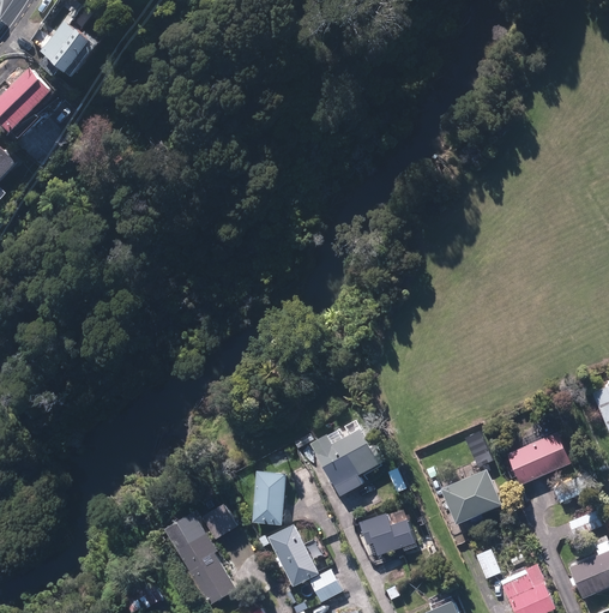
[(82,28),(79,30),(65,20),(43,52),(74,73),(97,38),(82,28)]
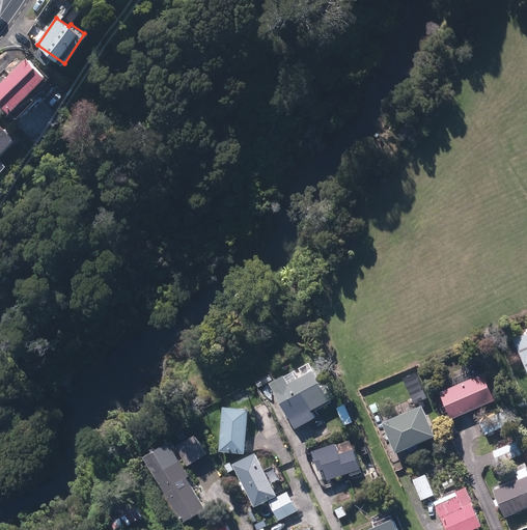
[(48,80),(25,59),(0,87),(0,101),(16,115),(48,80)]
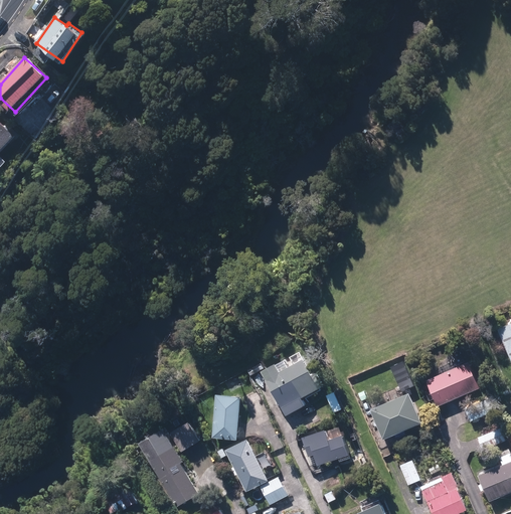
[(0,153),(15,136),(0,122),(0,153)]
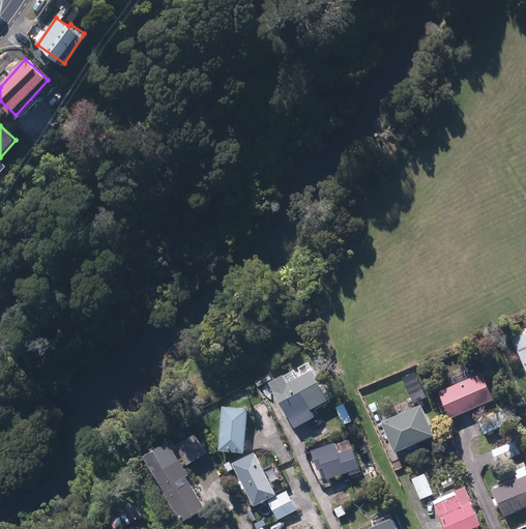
[(525,331),(510,339),(525,373),(525,331)]
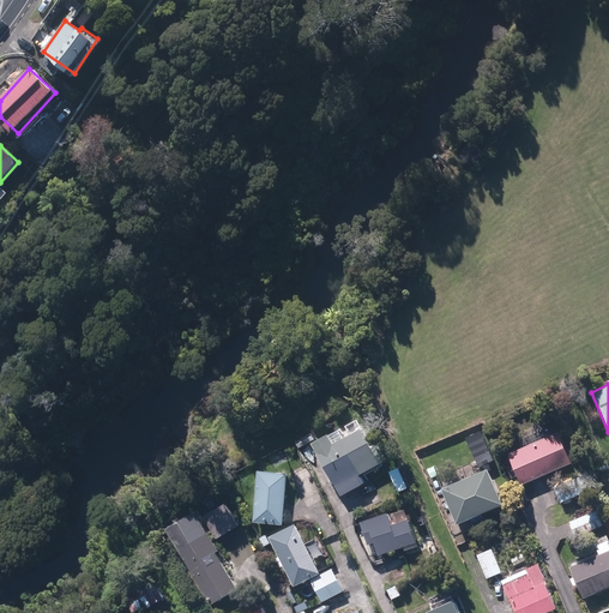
[(373,445),(363,427),(335,443),(329,433),(311,443),(339,497),(363,484),(359,474),(386,460),(378,443),(373,445)]
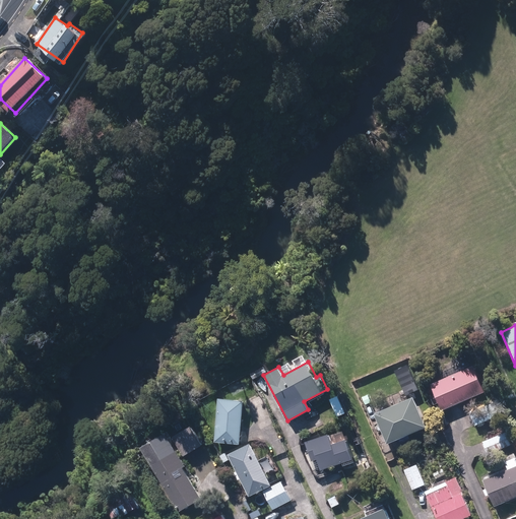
[(480,393),(469,367),(427,385),(439,411),(480,393)]
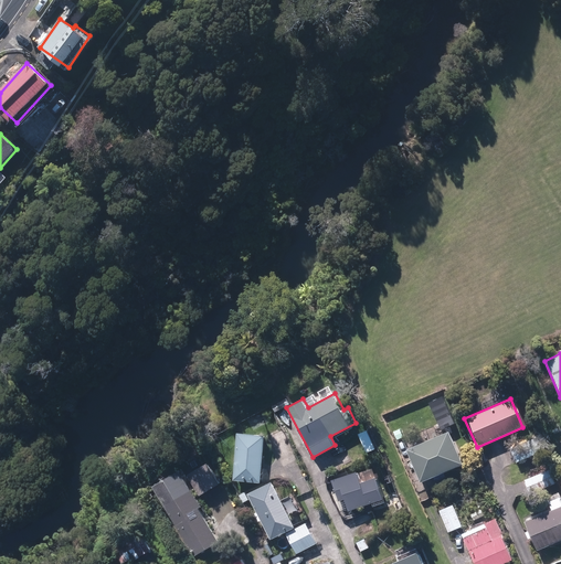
[(264,435),(237,433),(232,480),(258,482),(264,435)]
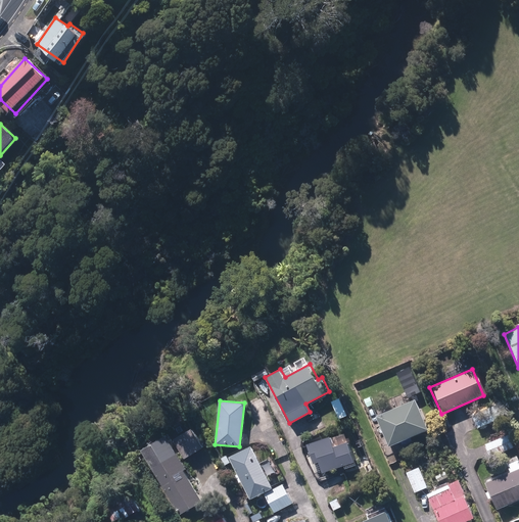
[(424,431),(411,400),(372,418),(385,448),(424,431)]
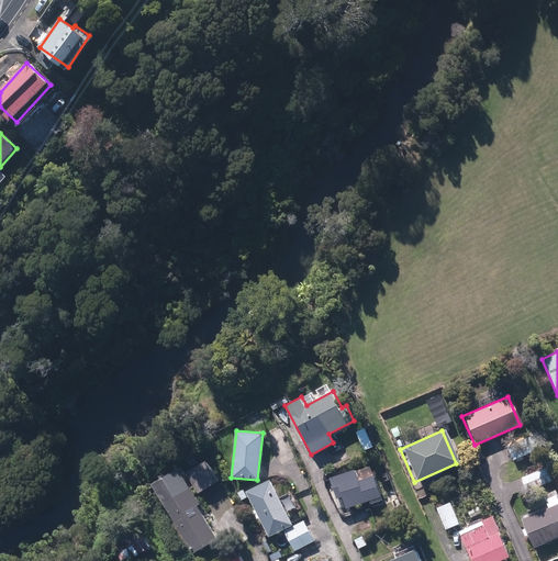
[(531,439),(508,449),(512,461),(536,450),(531,439)]
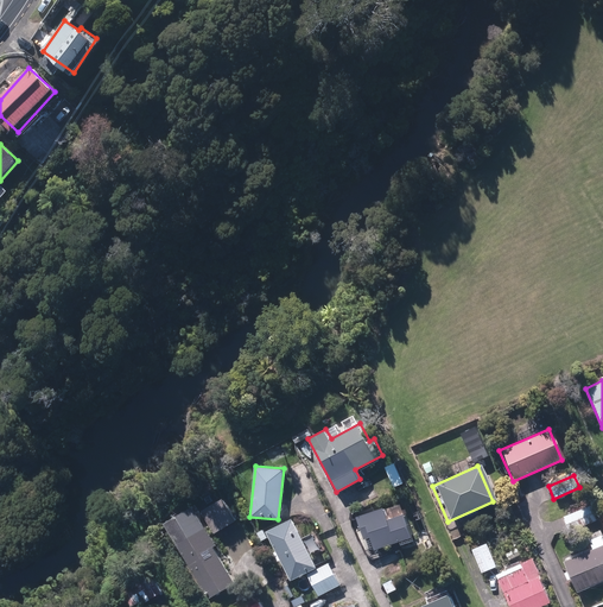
[(234,522),(222,499),(201,511),(214,533),(234,522)]
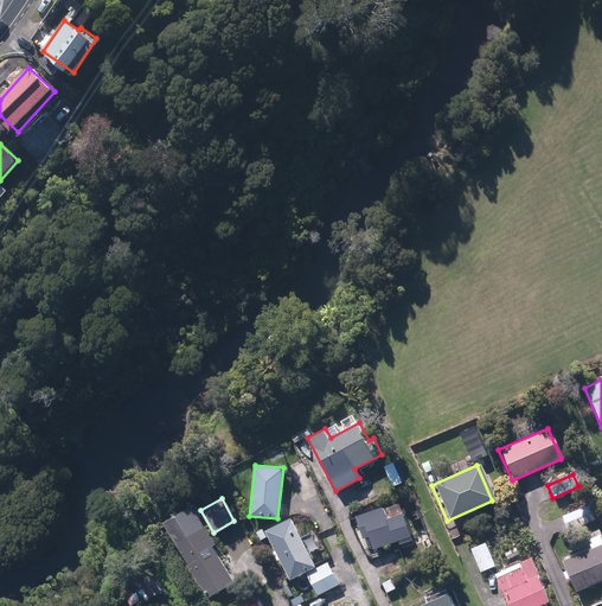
[(191,504),(162,521),(209,599),(237,581),(191,504)]
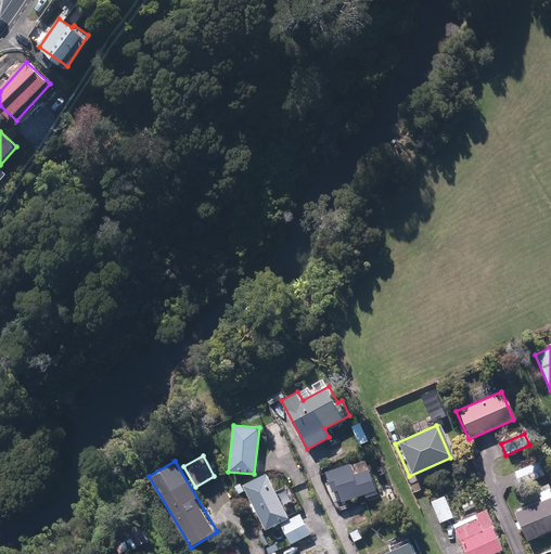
[(543,476),(538,462),(513,472),(517,486),(543,476)]
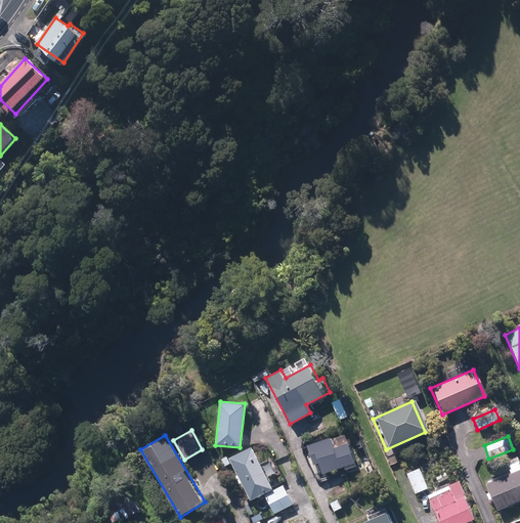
[(355,463),(349,443),(334,448),(330,437),(305,445),(312,466),(318,464),(322,474),(355,463)]
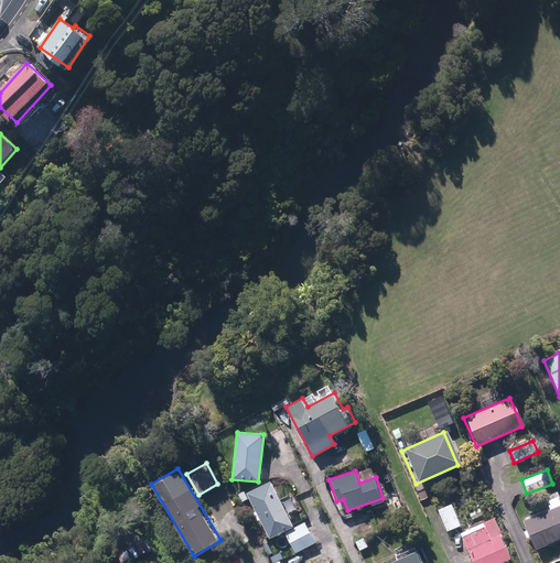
[(271,480),(247,493),(270,538),(293,526),(271,480)]
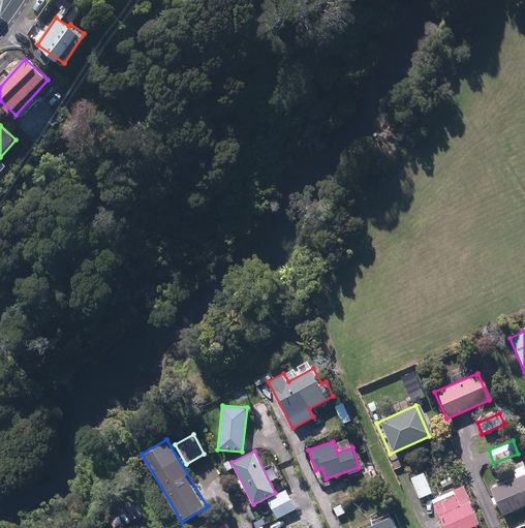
[(524,503),(524,464),(513,469),(516,476),(490,489),(493,497),(490,498),(493,503),(496,502),(501,515),(524,503)]
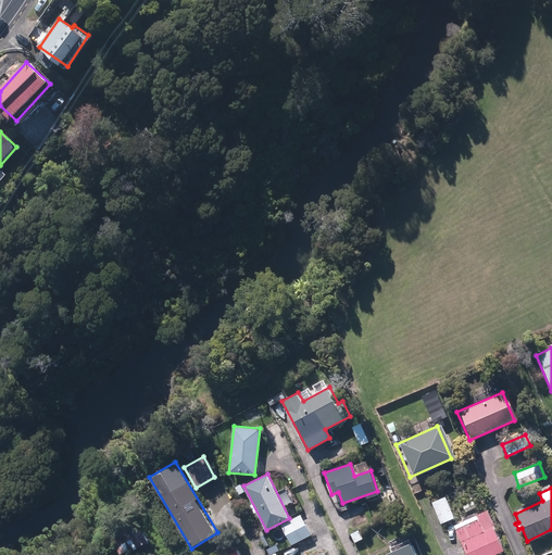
[(444,496),(430,502),(440,525),(453,519),(444,496)]
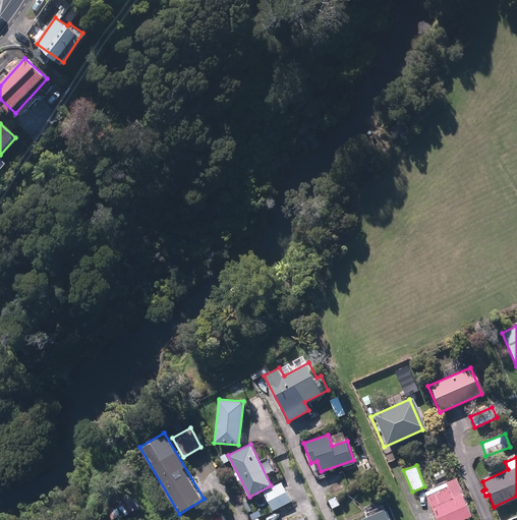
[(454,478),(424,492),(437,519),(462,519),(470,516),(454,478)]
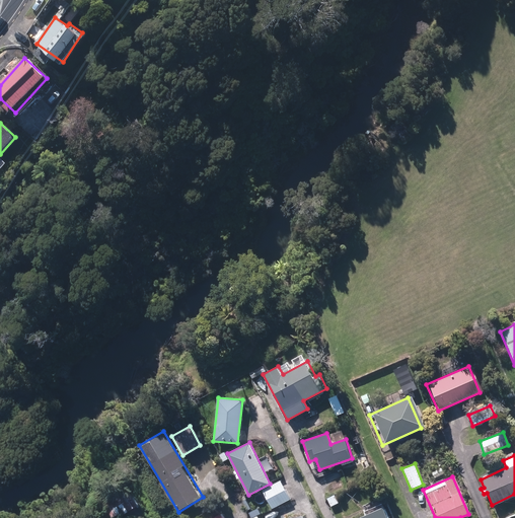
[(289,499),(279,481),(261,491),(271,509),(289,499)]
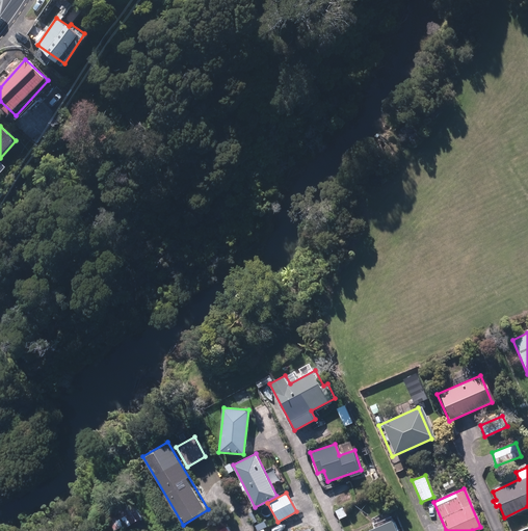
[(122,530),(139,516),(129,503),(110,519),(120,530),(122,530)]
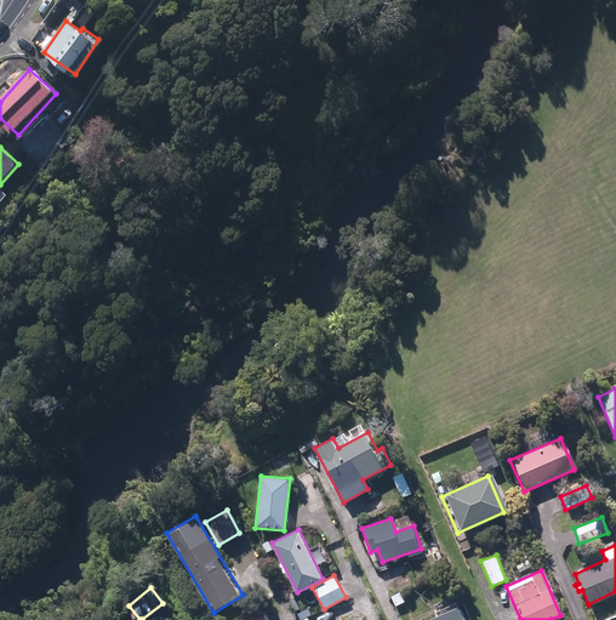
[(400,590),(388,596),(393,608),(405,602),(400,590)]
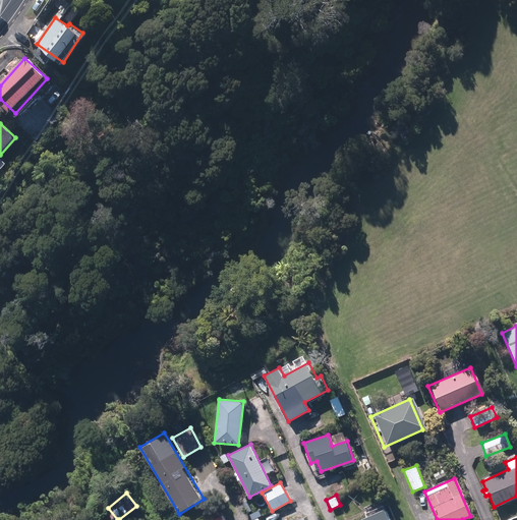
[(391,519),(385,508),(384,509),(383,506),(365,513),(367,517),(360,519),(391,519)]
